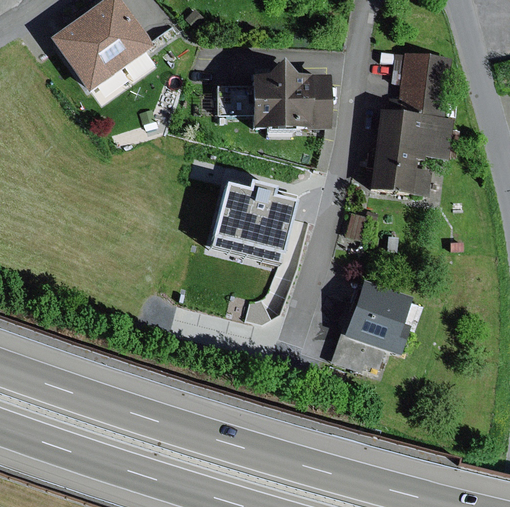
[(102,0),(50,37),(89,91),(153,46),(120,0),(102,0)]
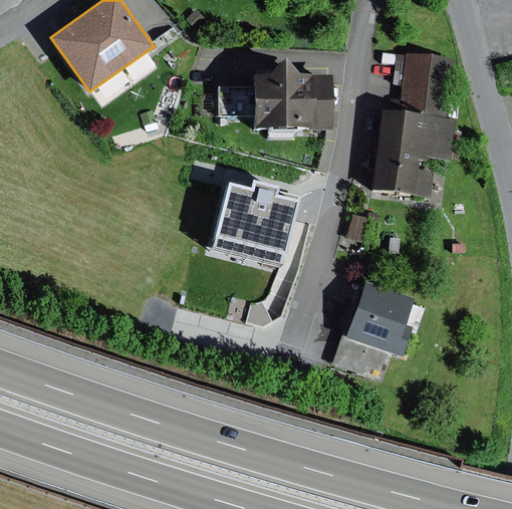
[(455,56),(398,50),(395,80),(403,81),(402,96),(394,95),(392,109),(449,115),(455,56)]
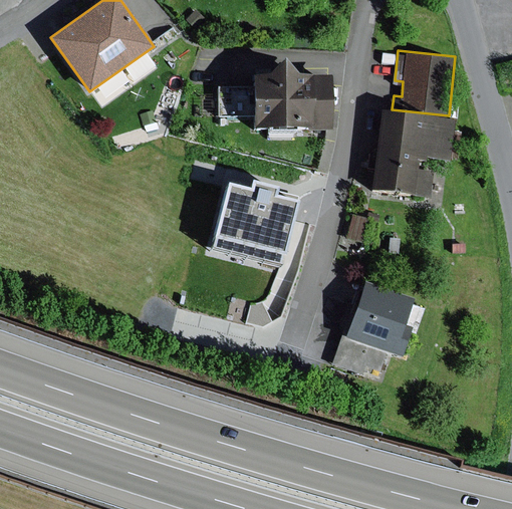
[(268,75),(252,75),(252,83),(218,83),(219,114),(253,113),(253,130),(332,129),(331,74),(297,75),(282,61),(268,75)]
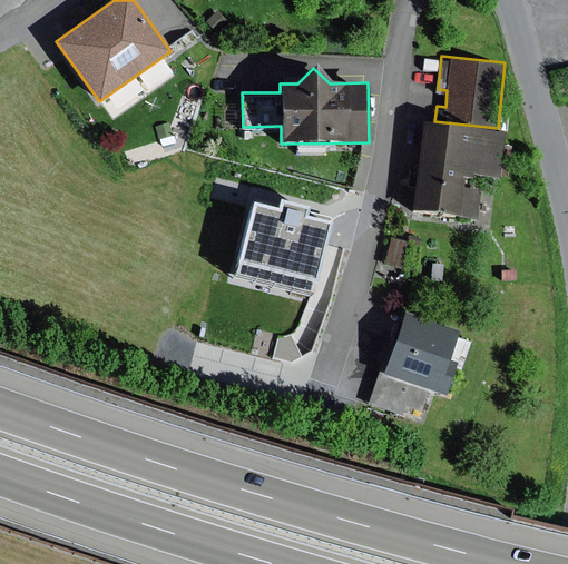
[(175,132),(170,119),(158,122),(162,136),(175,132)]
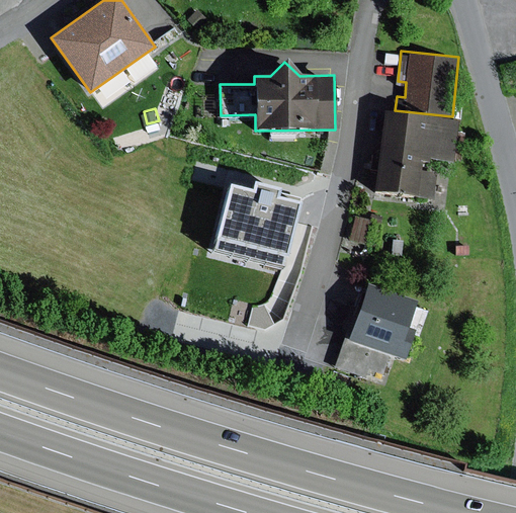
[(395,110),(383,109),(375,189),(435,195),(438,170),(421,169),(422,160),(430,161),(430,157),(455,160),(460,117),(452,116),(395,110)]
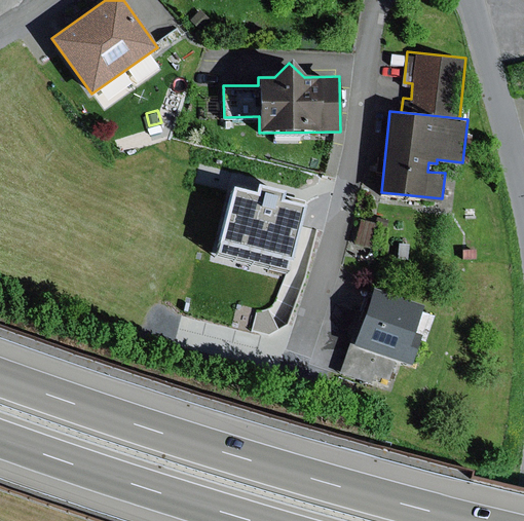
[(255,193),(232,188),(216,255),(289,273),(305,206),(283,200),(285,192),(257,185),(255,193)]
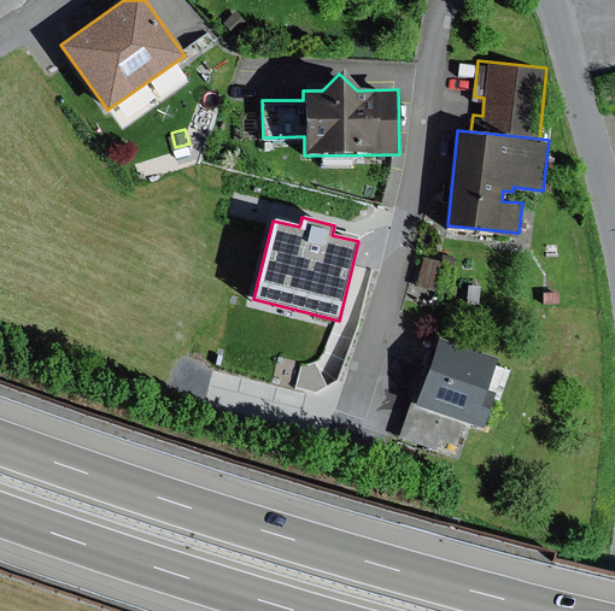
[(444,251),(441,258),(446,259),(457,262),(458,254),(444,251)]
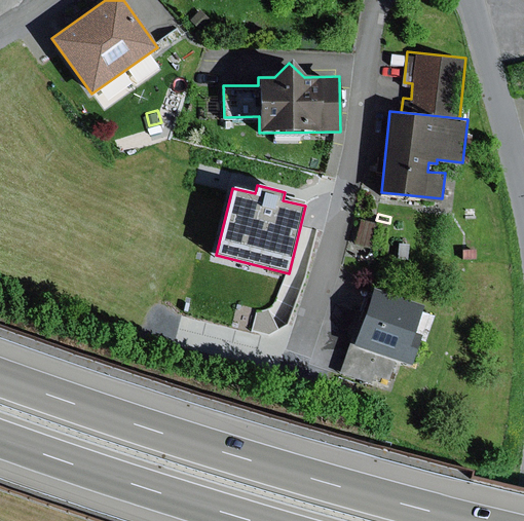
[(376,220),(362,217),(357,242),(374,247),(380,221),(376,220)]
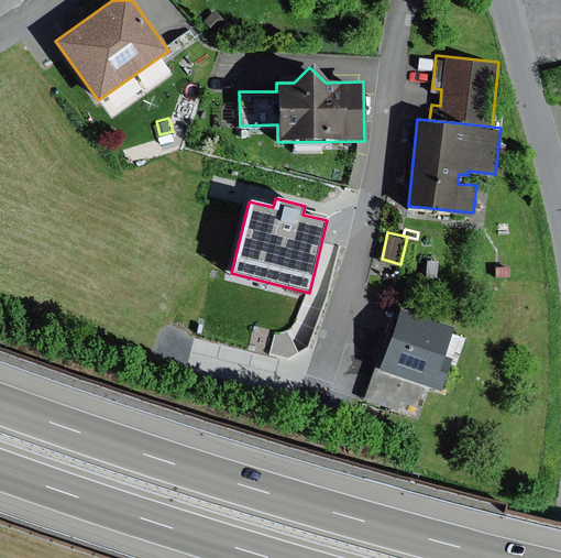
[(454,326),(400,307),(384,356),(380,370),(425,385),(441,391),(452,358),(444,356),(454,326)]
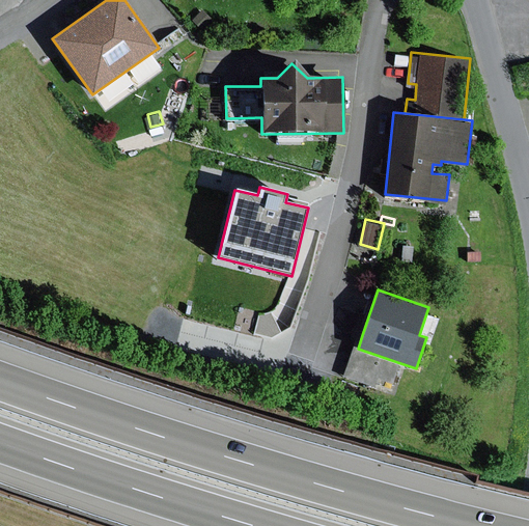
[(358,349),(362,335),(358,333),(344,374),(374,383),(378,376),(394,382),(400,363),(358,349)]
